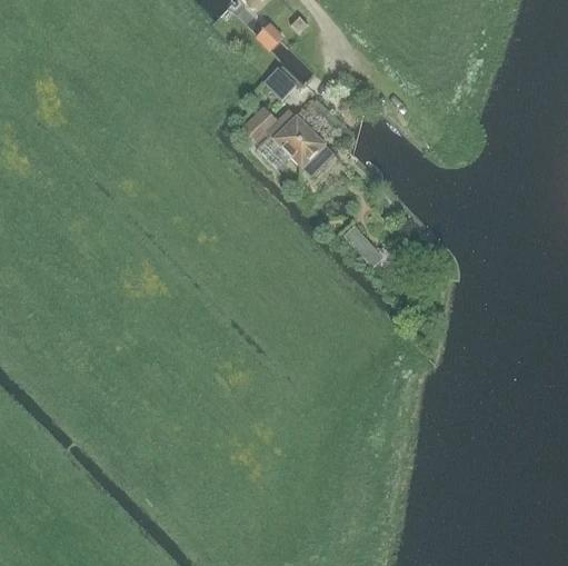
[(298,35),(306,26),(298,17),(289,26),(298,35)]
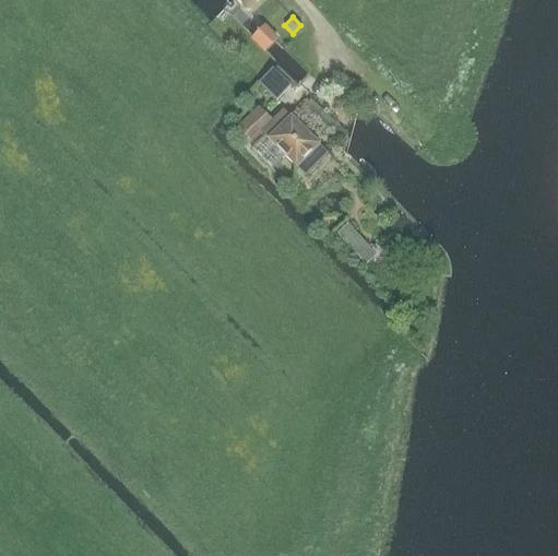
[(263,49),(276,36),(263,24),(250,36),(263,49)]
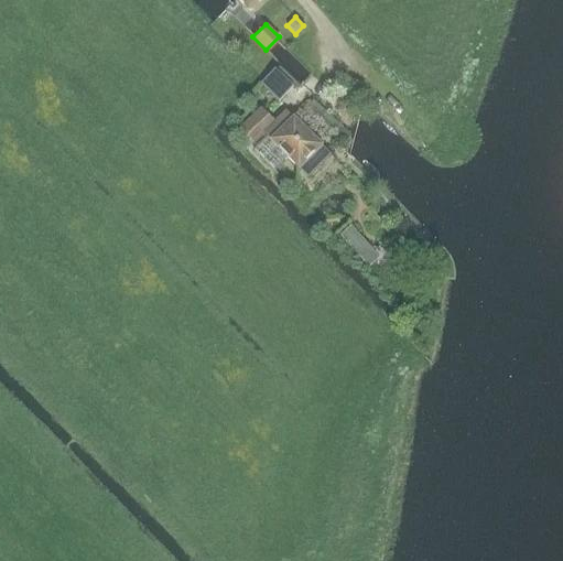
[(261,79),(278,96),(290,83),(274,67),(261,79)]
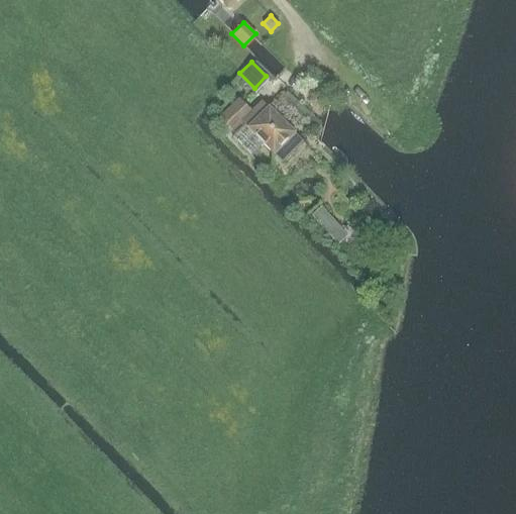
[(255,118),(249,111),(250,110),(238,98),(219,118),(230,130),(241,118),(248,125),(247,126),(282,162),(302,140),(268,106),(255,118)]
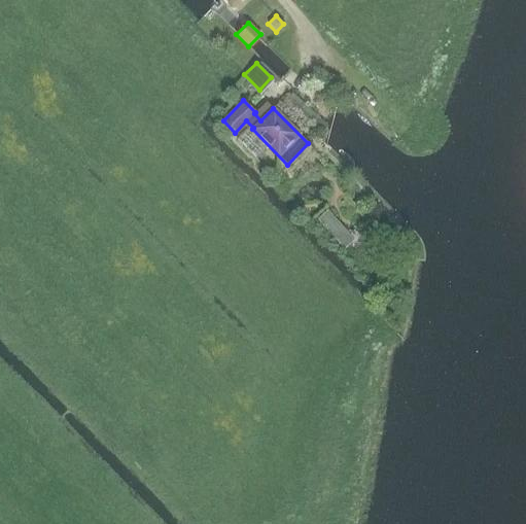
[(344,248),(354,239),(327,208),(317,217),(344,248)]
